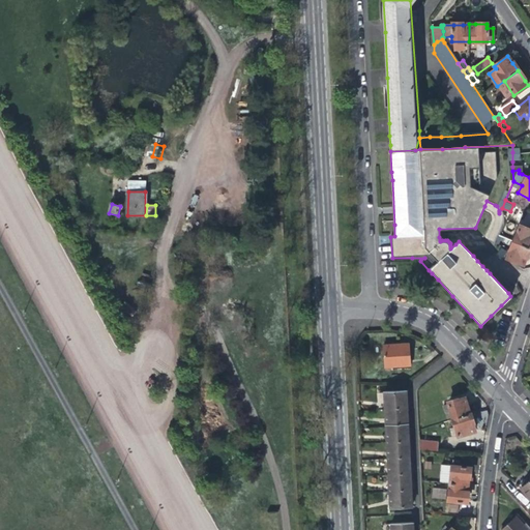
[(529,229),(520,226),(513,242),(529,248),(529,245),(529,229)]
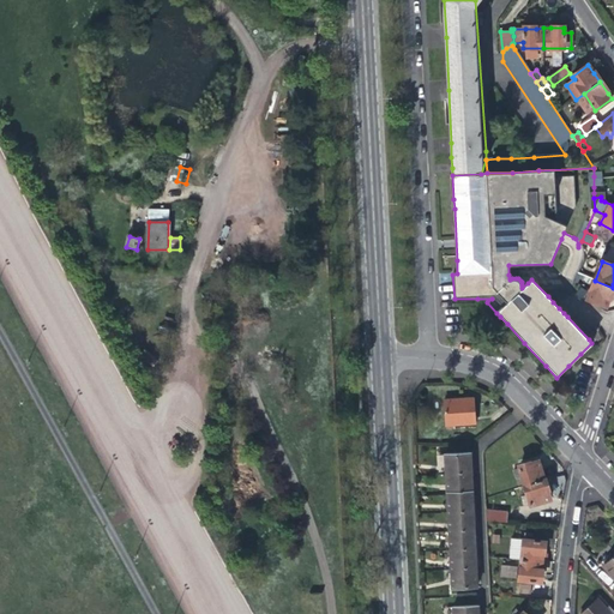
[(608,299),(613,288),(595,281),(591,289),(585,287),(582,295),(588,298),(588,299),(606,307),(608,299)]
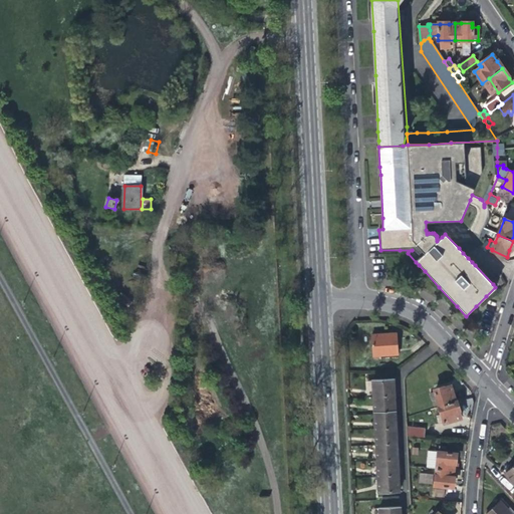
[(412,267),(416,262),(408,253),(403,258),(412,267)]
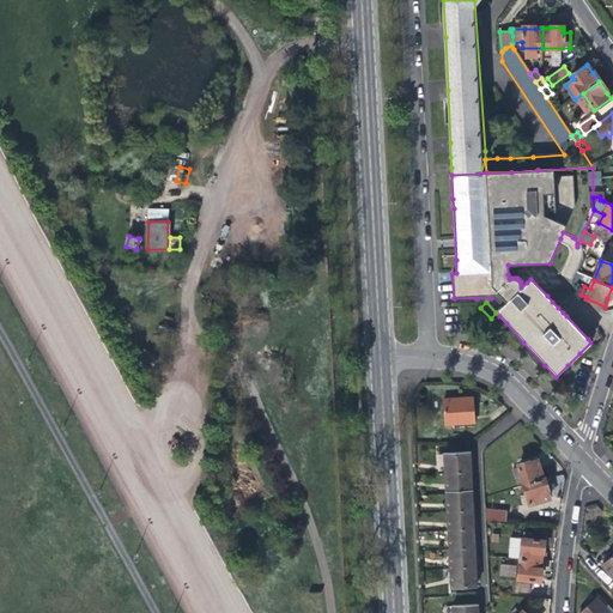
[(141,356),(156,368),(161,362),(146,350),(141,356)]
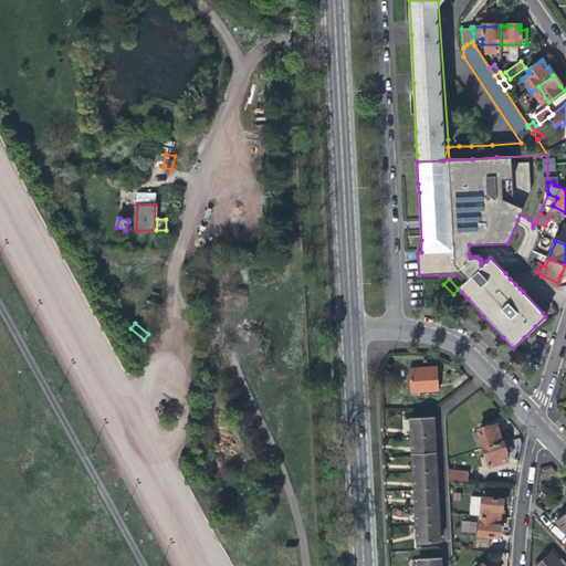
[(409,369),(411,394),(438,391),(436,368),(409,369)]
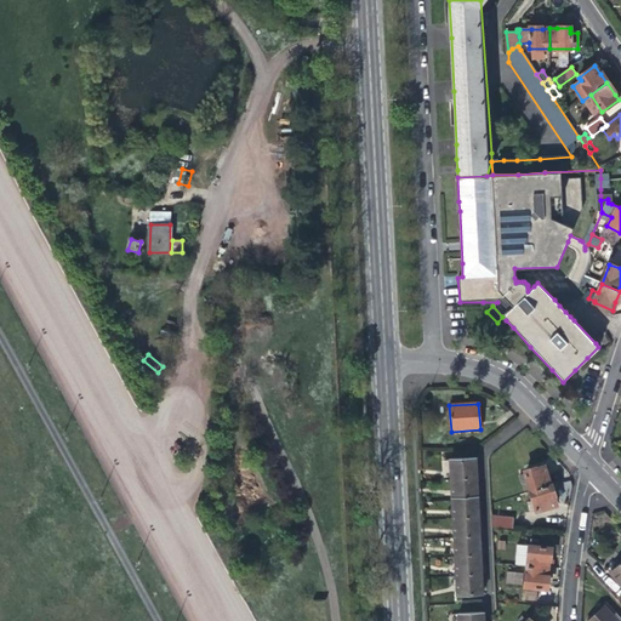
[(451,461),(453,479),(477,479),(476,461),(451,461)]
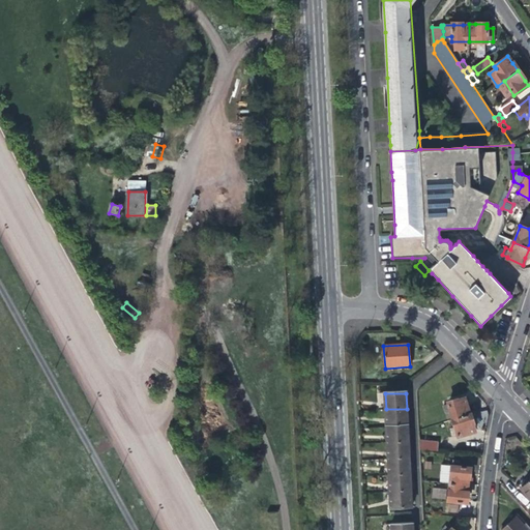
[(450,412),(452,420),(470,415),(465,399),(448,404),(448,405),(442,407),(445,414),(450,412)]
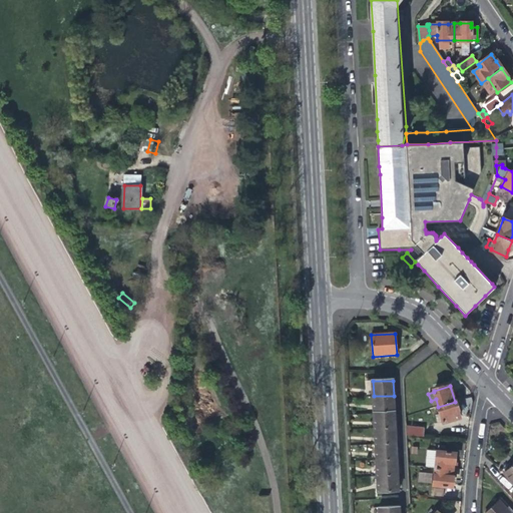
[(375,412),(395,412),(394,396),(374,396),(375,412)]
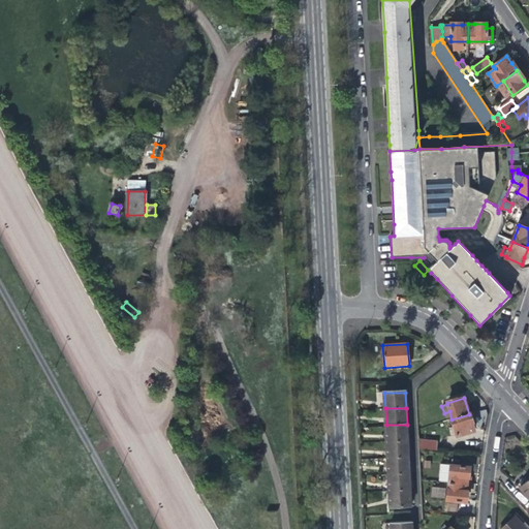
[(473,432),(469,414),(452,419),(455,428),(448,430),(450,437),(457,435),(457,437),(473,432)]
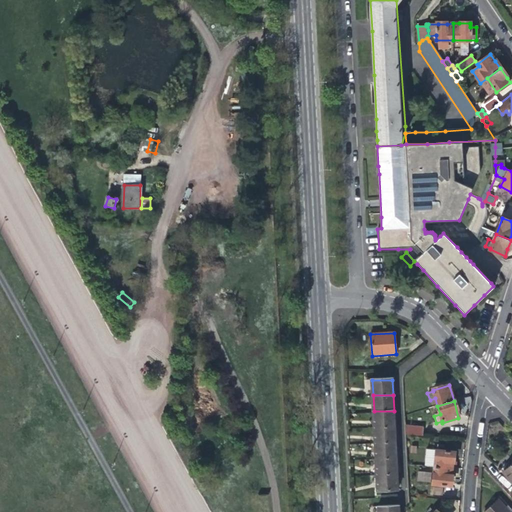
[(374,411),(374,428),(395,427),(394,411),(374,411)]
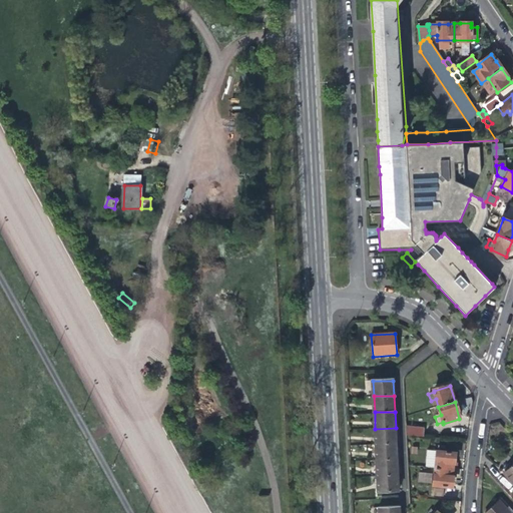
[(407,426),(407,436),(424,436),(424,427),(407,426)]
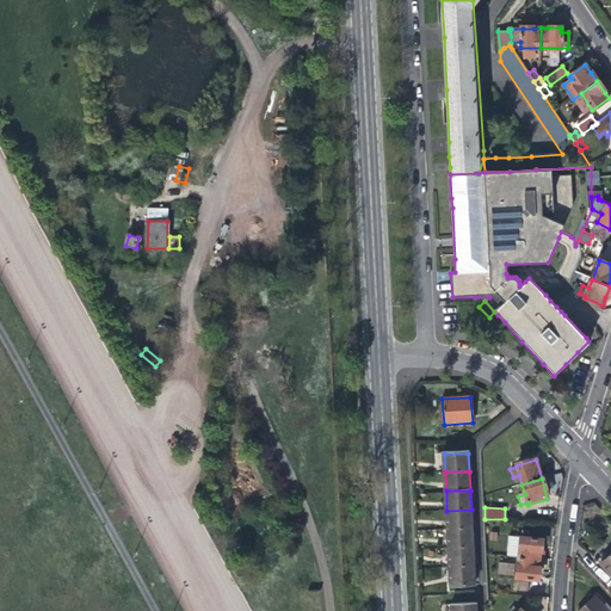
[(446,511),(448,528),(471,528),(471,510),(446,511)]
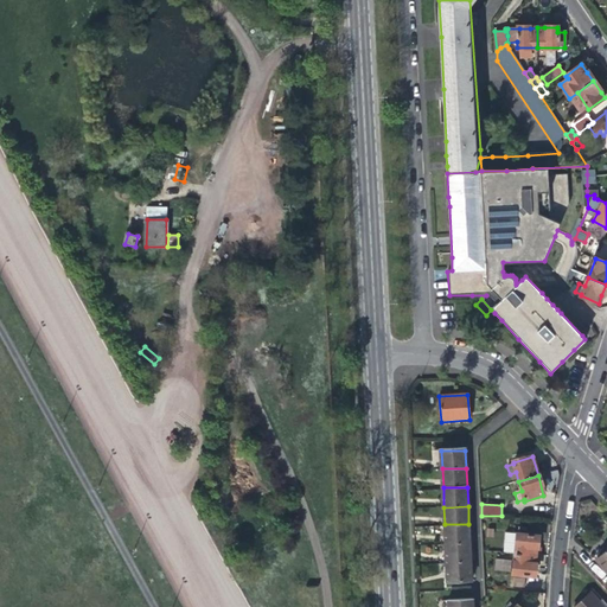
[(445,524),(446,544),(470,543),(468,524),(445,524)]
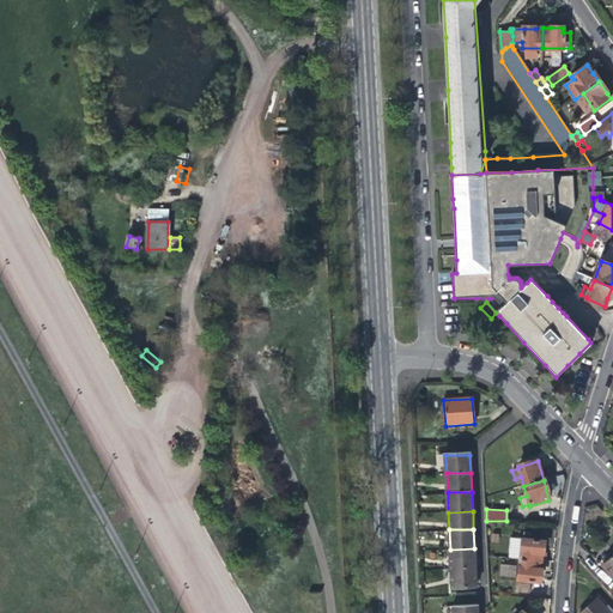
[(523,539),(521,559),(540,560),(541,552),(542,541),(535,541),(536,534),(528,533),(527,540),(523,539)]
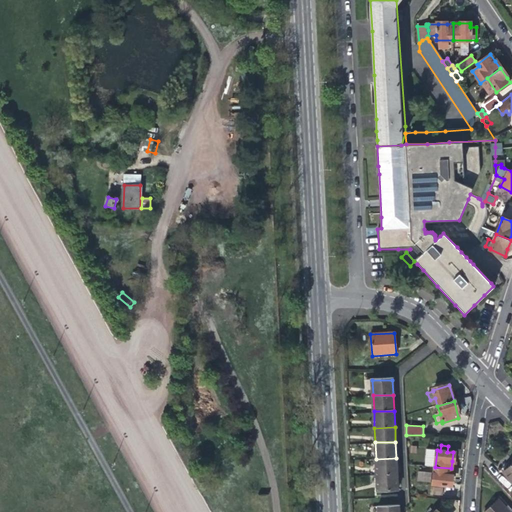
[(376,459),(376,474),(397,474),(396,458),(376,459)]
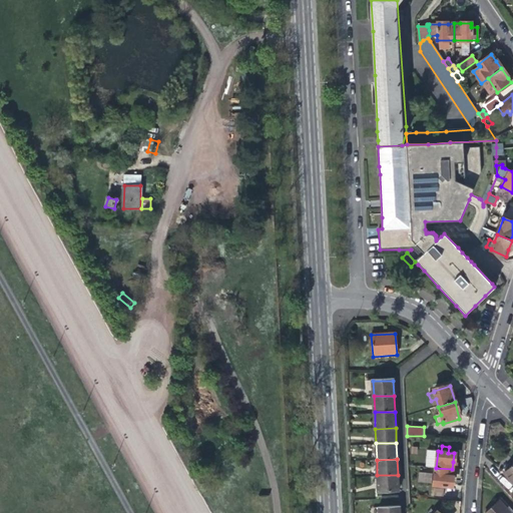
[(512,464),(503,473),(512,483),(512,464)]
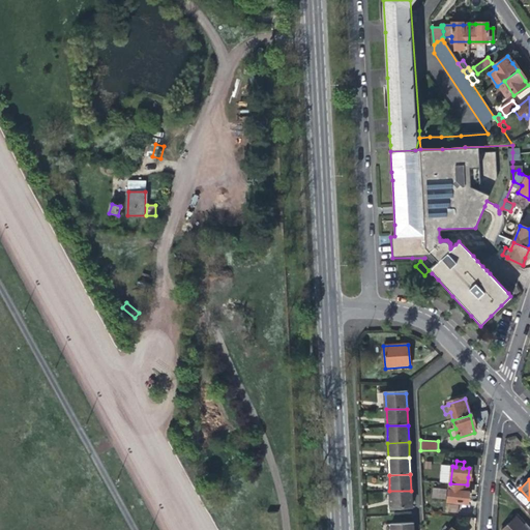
[(466,502),(467,492),(467,484),(450,483),(448,501),(466,502)]
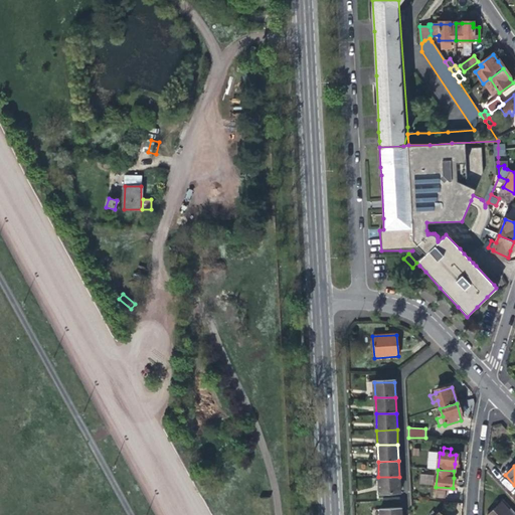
[(419,474),(419,484),(433,485),(434,475),(419,474)]
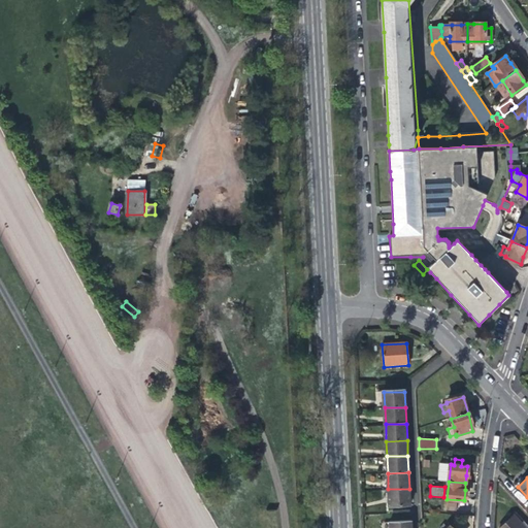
[(410,504),(409,489),(388,489),(389,506),(410,504)]
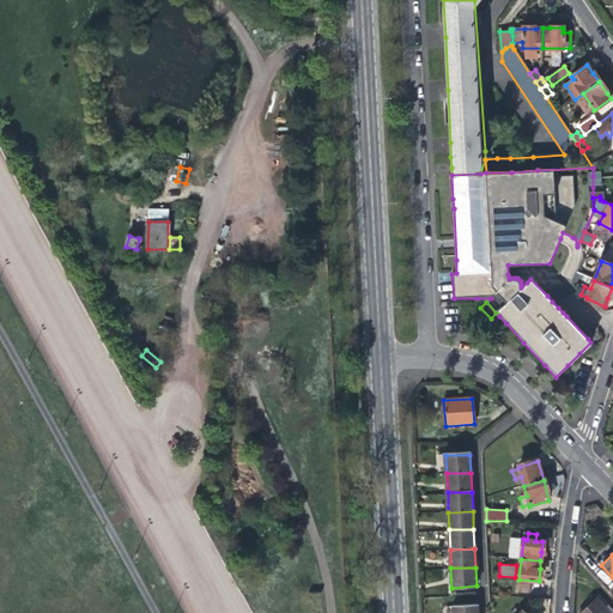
[(607,583),(612,578),(601,569),(596,574),(607,583)]
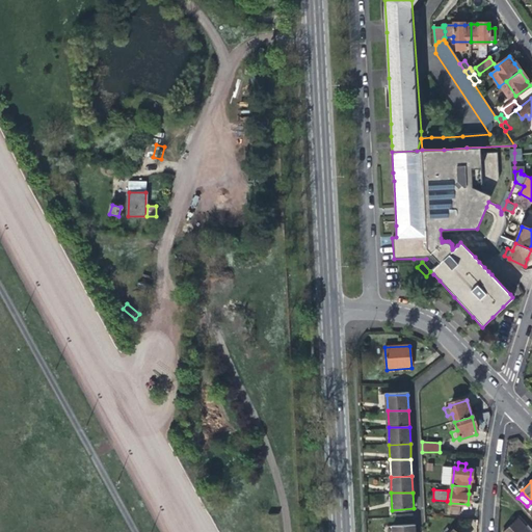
[(503,531),(530,531),(517,520),(503,531)]
